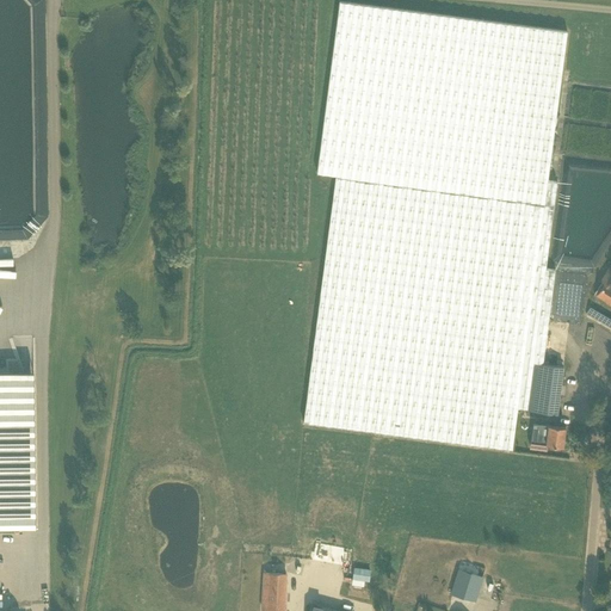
[(518,407),(528,408),(535,363),(543,364),(554,271),(545,270),(556,179),(548,179),(569,32),(339,1),(318,173),(337,176),(303,423),(512,449),(518,407)]
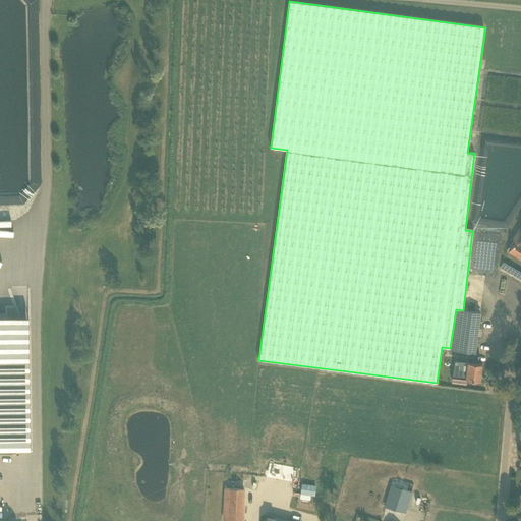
[(477,219),(477,231),(504,232),(505,220),(477,219)]
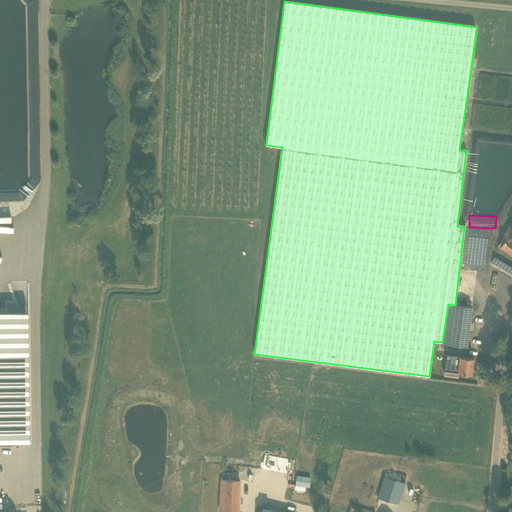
[(511,240),(507,237),(501,247),(511,254),(511,240)]
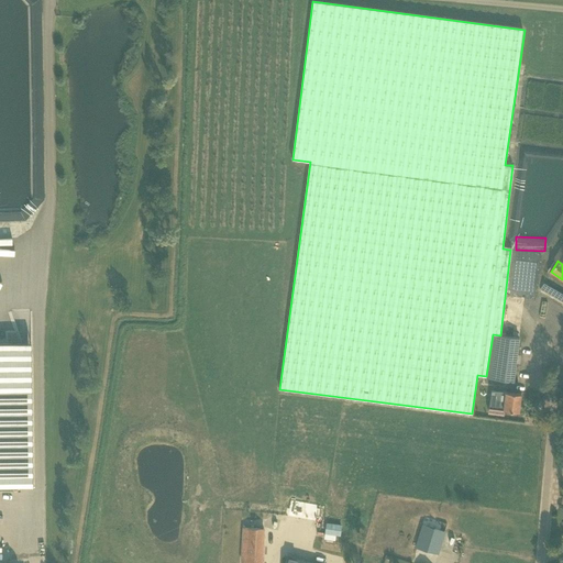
[(493,334),(486,376),(486,378),(514,382),(519,338),(500,335),(493,334)]
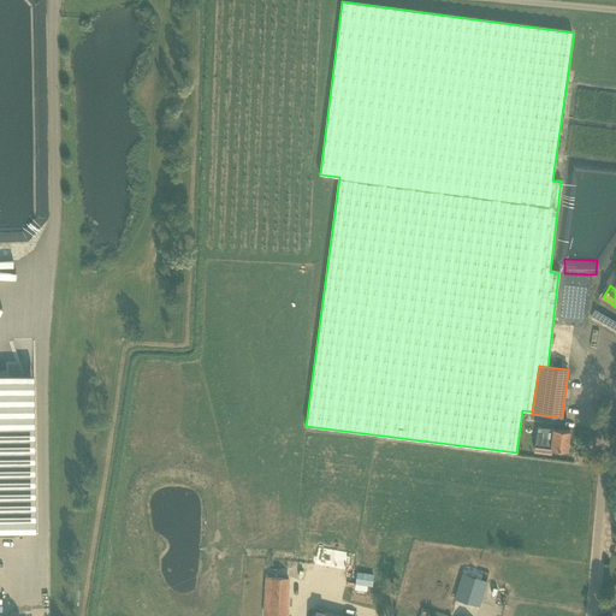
[(24,374),(0,374),(0,532),(36,532),(35,391),(24,392),(24,374)]
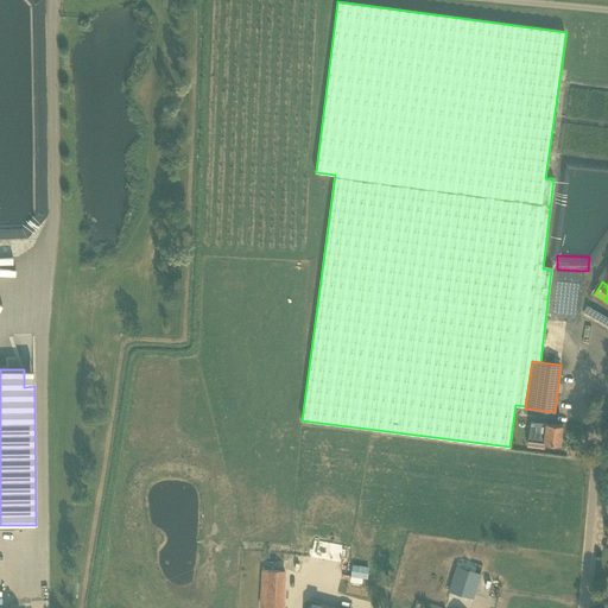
[(544,434),(533,432),(530,432),(530,439),(543,442),(561,444),(563,425),(546,423),(544,434)]
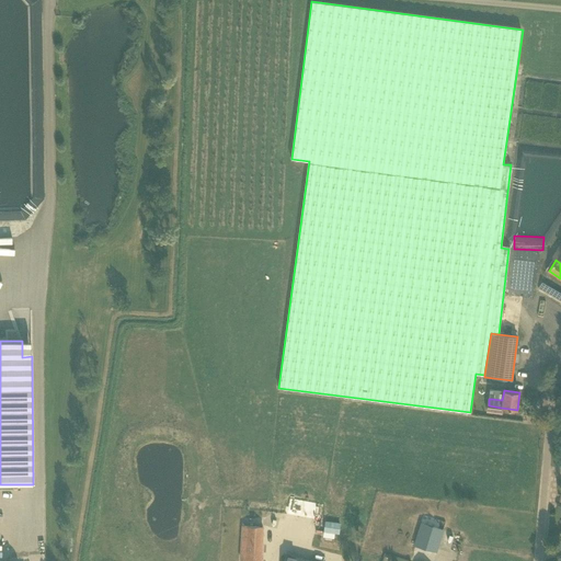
[(323,531),(339,534),(341,523),(325,521),(323,531)]
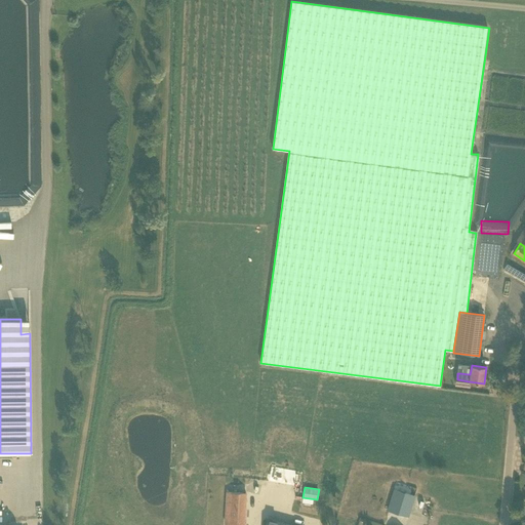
[(230,523),(229,524),(243,524),(246,493),(227,492),(226,523),(230,523)]
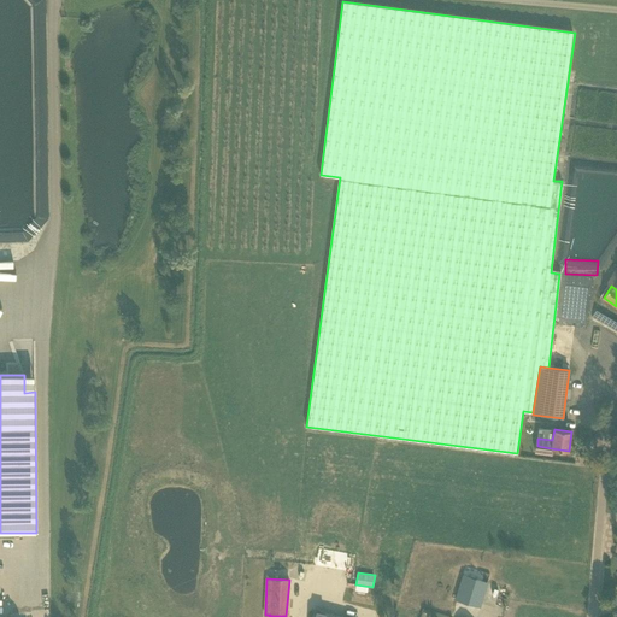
[(477,594),(482,581),(475,579),(470,592),(477,594)]
